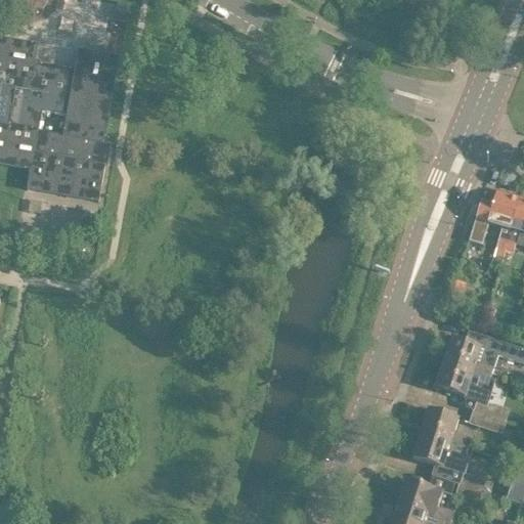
[(123,18),(126,3),(116,1),(114,16),(123,18)]
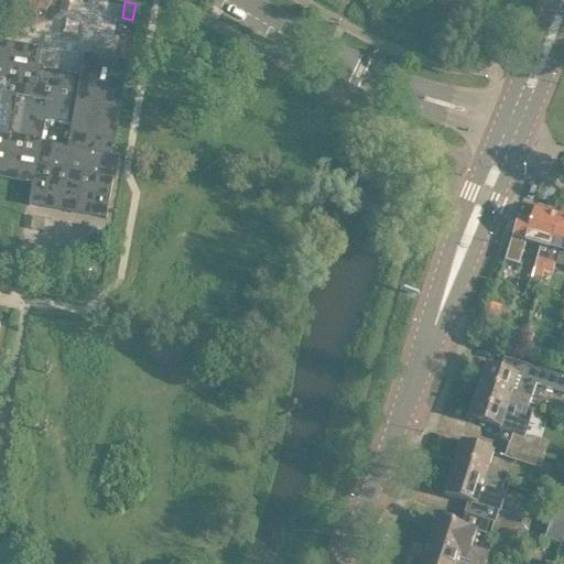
[(0,177),(31,183),(26,205),(104,218),(111,179),(110,179),(112,167),(107,167),(126,62),(83,54),(79,74),(36,66),(40,49),(0,42),(0,177)]
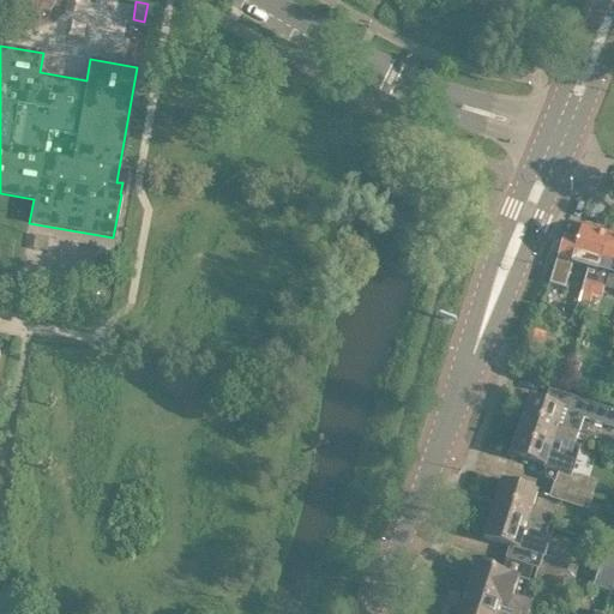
[(596,269),(608,232),(597,228),(597,226),(584,221),(583,224),(579,223),(575,236),(561,233),(546,281),(561,286),(570,260),(587,266),(576,300),(585,304),(589,293),(596,269)]
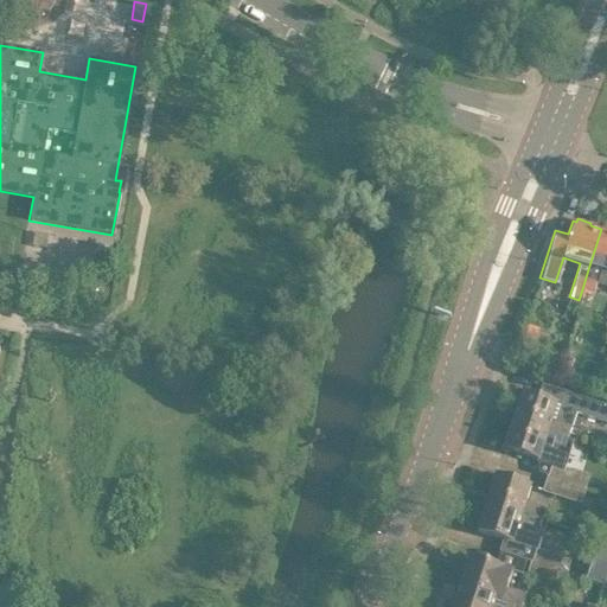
[(606,230),(601,229),(589,266),(582,289),(595,293),(598,283),(606,286),(606,230)]
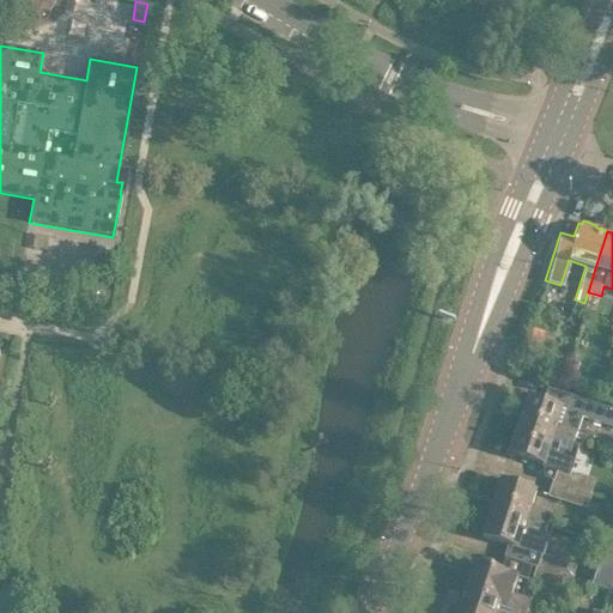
[(46,298),(43,315),(54,316),(58,301),(46,298)]
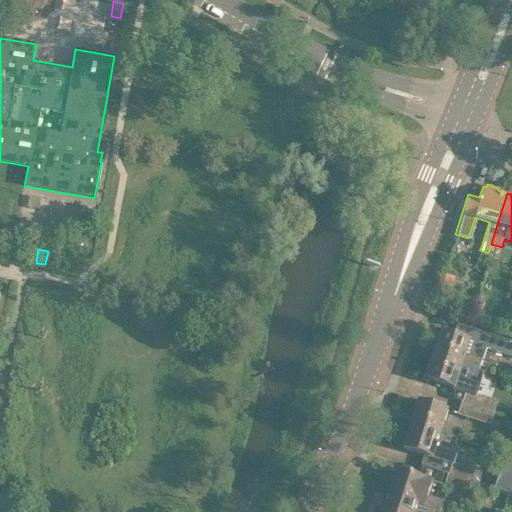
[(472,308),(468,320),(478,323),(482,311),(472,308)]
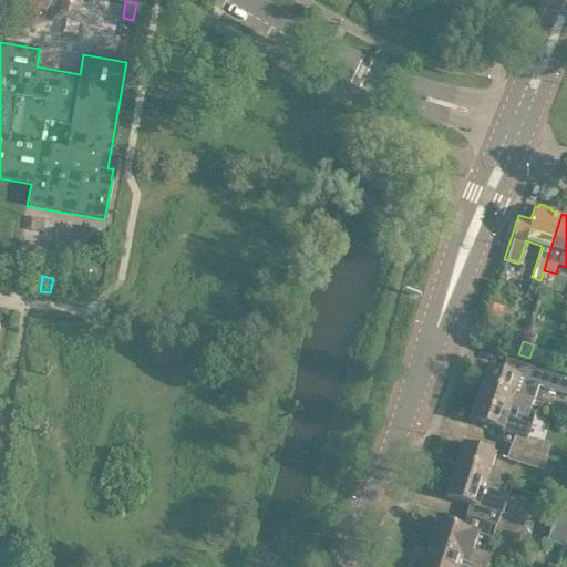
[(485,364),(476,391),(528,408),(536,383),(566,392),(566,375),(504,357),(500,369),(485,364)]
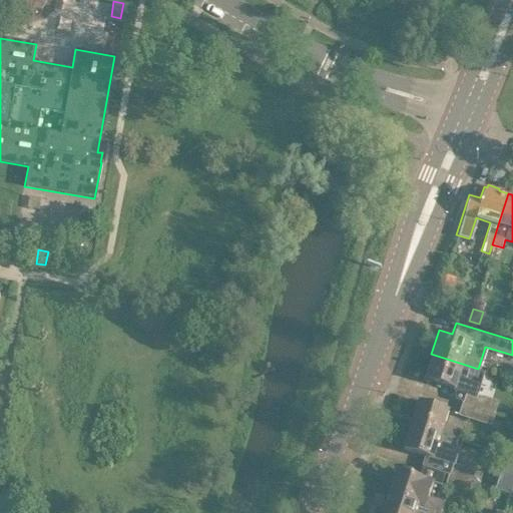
[(483,370),(478,369),(431,354),(424,379),(452,388),(452,390),(463,394),(461,402),(492,412),(495,400),(476,394),(483,370)]
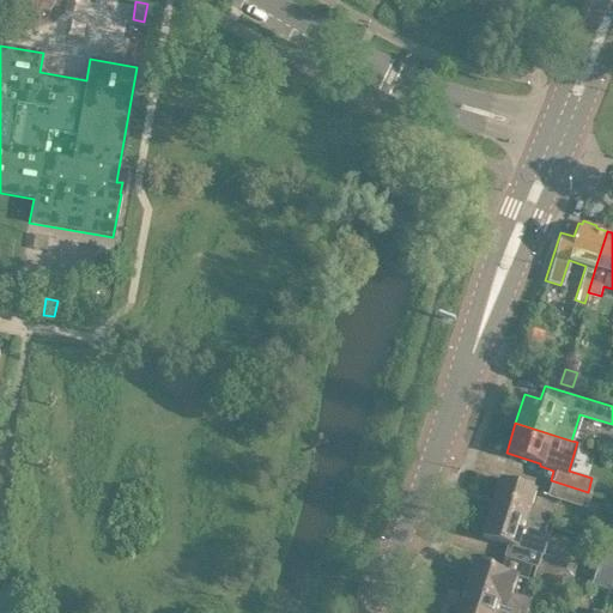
[(498,478),(489,507),(545,525),(548,510),(529,504),(534,489),(498,478)]
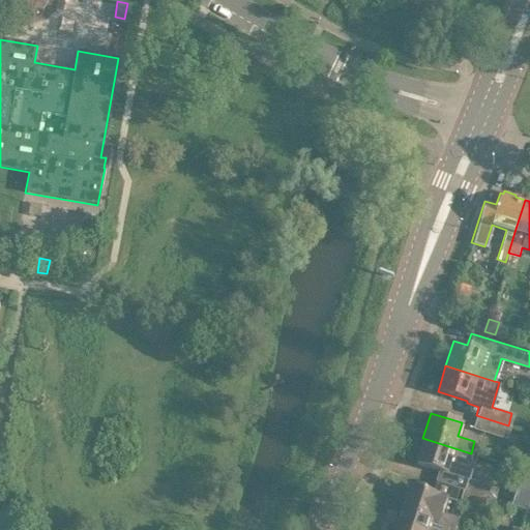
[(508,425),(476,415),(472,428),(504,437),(508,425)]
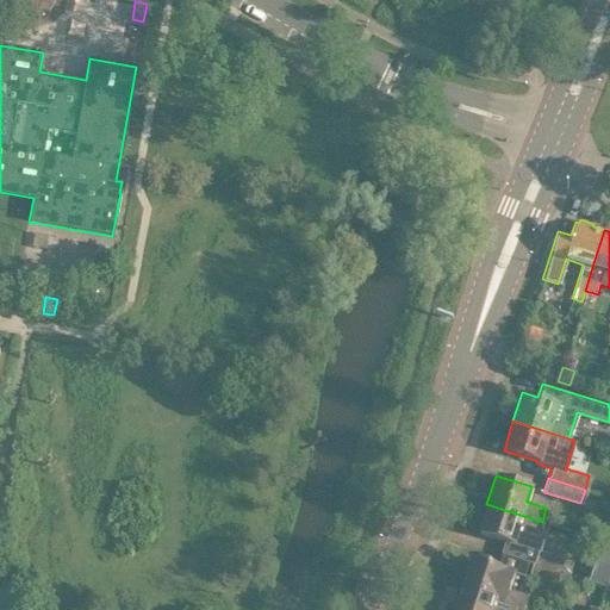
[(542,522),(486,504),(478,533),(504,541),(499,553),(531,564),(559,572),(564,558),(537,549),(541,537),(540,529),(542,522)]
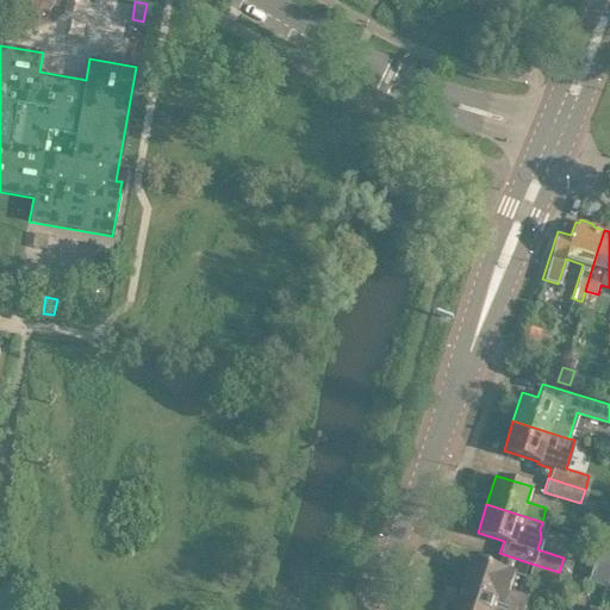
[(470,559),(461,587),(523,608),(528,593),(518,591),(523,576),(506,571),(470,559)]
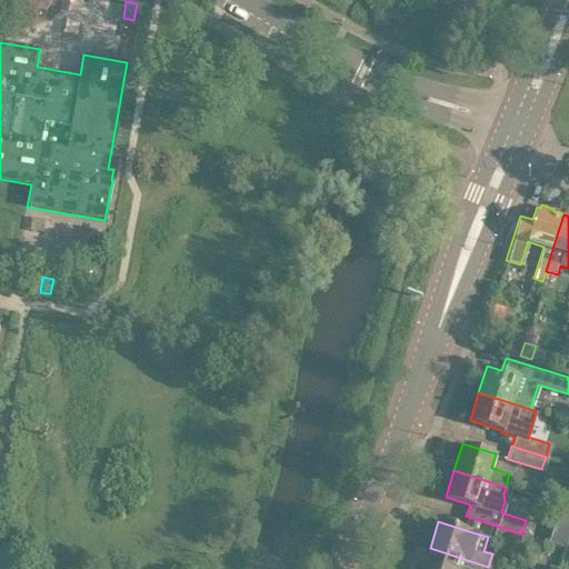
[(568,527),(555,522),(549,541),(565,547),(568,532),(568,527)]
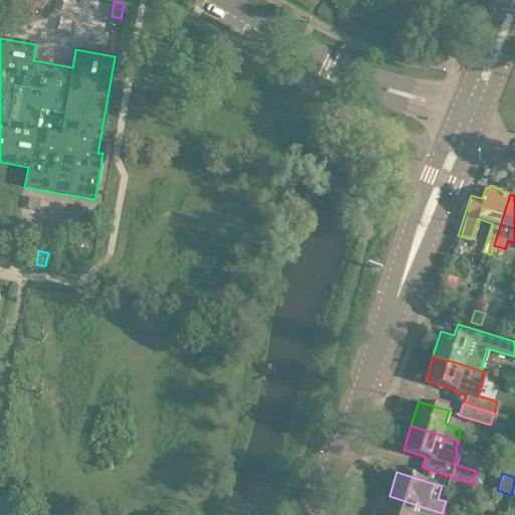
[(468,495),(472,483),(449,476),(445,488),(468,495)]
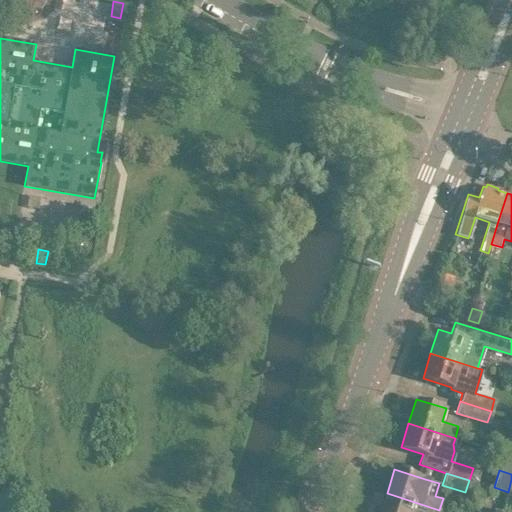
[(470,484),(467,491),(482,495),(484,488),(470,484)]
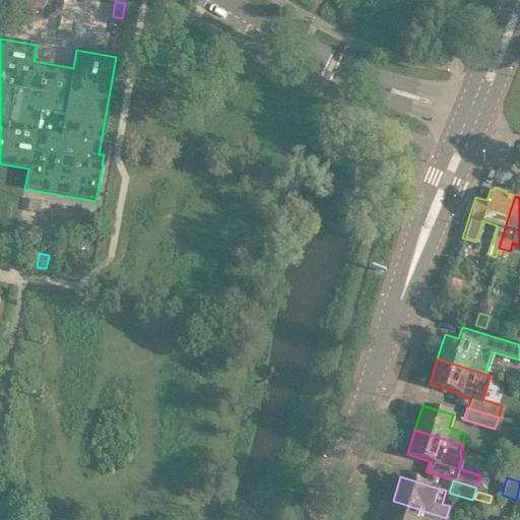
[(445,519),(446,518),(393,501),(386,519),(445,519)]
